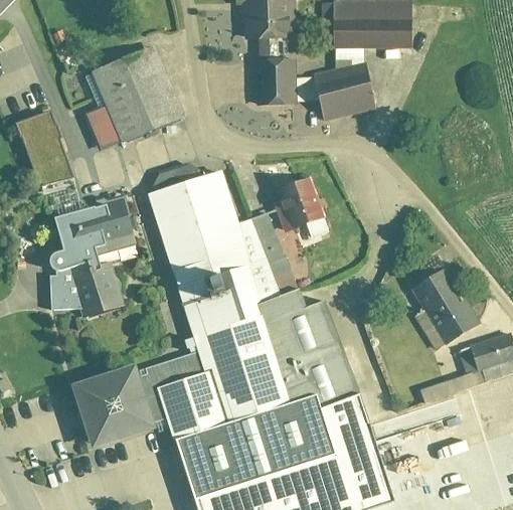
[(242,0),(244,39),(293,37),(290,0),(242,0)]
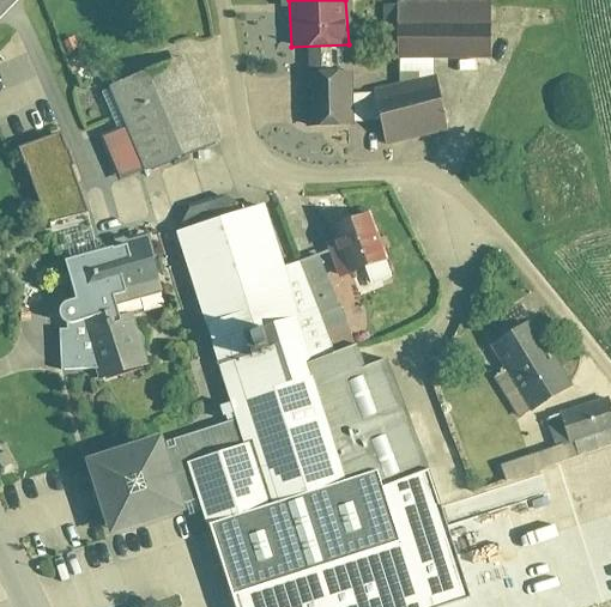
[(401,10),(400,56),(495,59),(495,23),(496,23),(496,13),(496,0),(439,0),(439,11),(401,10)]
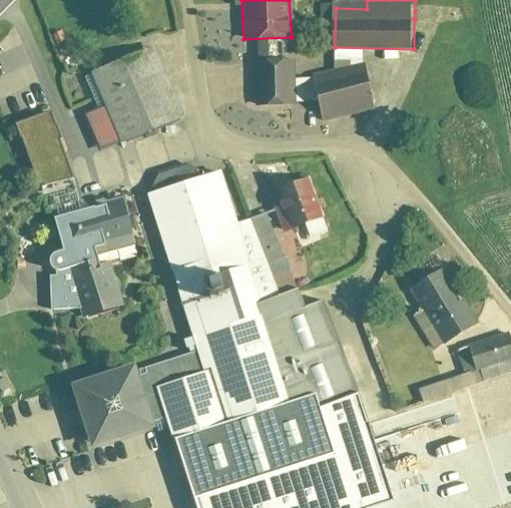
[(82,110),(99,149),(181,115),(150,43),(88,69),(102,102),(82,110)]
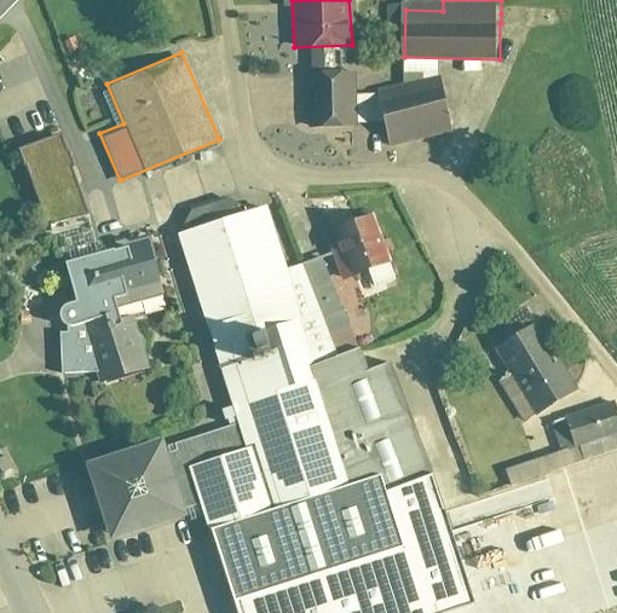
[(334,125),(355,123),(385,122),(390,143),(449,127),(436,79),(387,92),(350,93),(350,75),(311,75),(310,123),(334,123),(334,125)]
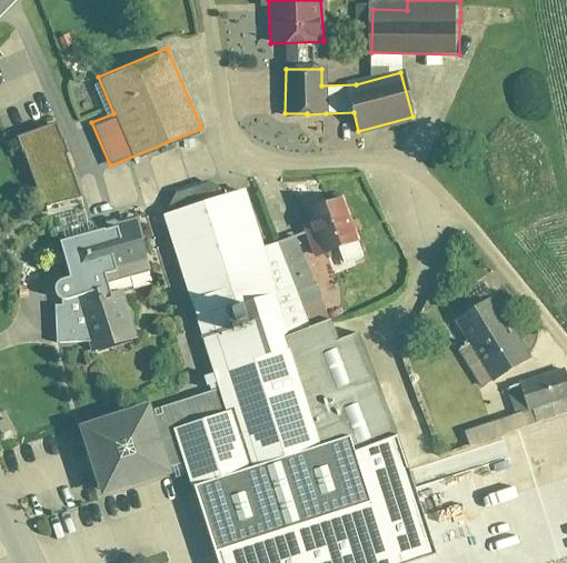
[(16,139),(51,233),(93,218),(57,123),(16,139)]
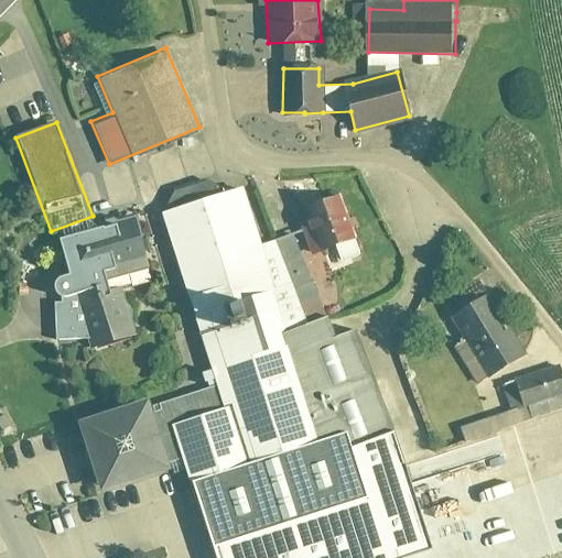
[(354,326),(314,339),(262,179),(162,212),(217,382),(159,402),(209,557),(303,557),(378,534),(349,448),(389,436),(354,326)]
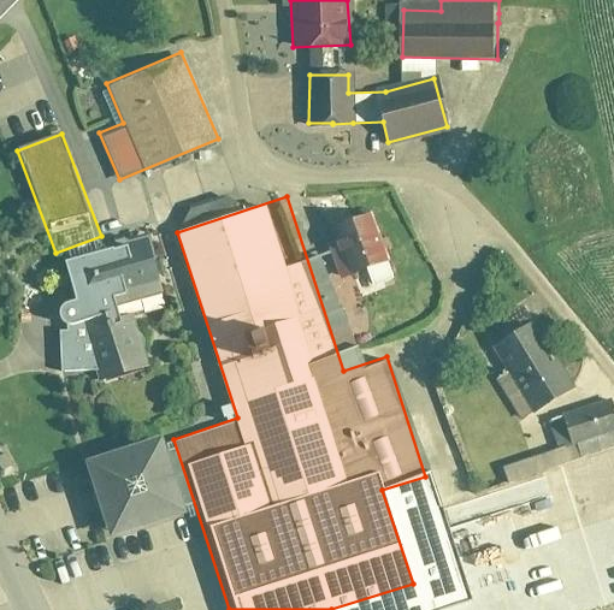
[(328,230),(355,295),(400,276),(372,211),(328,230)]
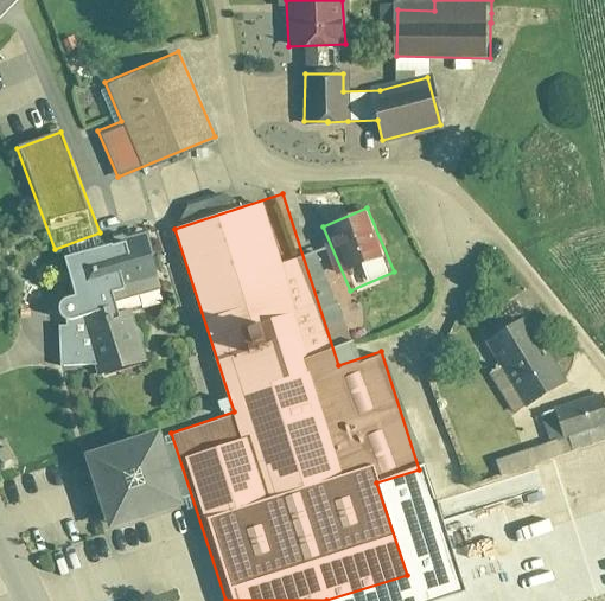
[(55,323),(57,362),(94,360),(97,370),(141,356),(127,308),(140,305),(137,292),(158,283),(141,229),(62,254),(72,293),(63,294),(63,323),(55,323)]
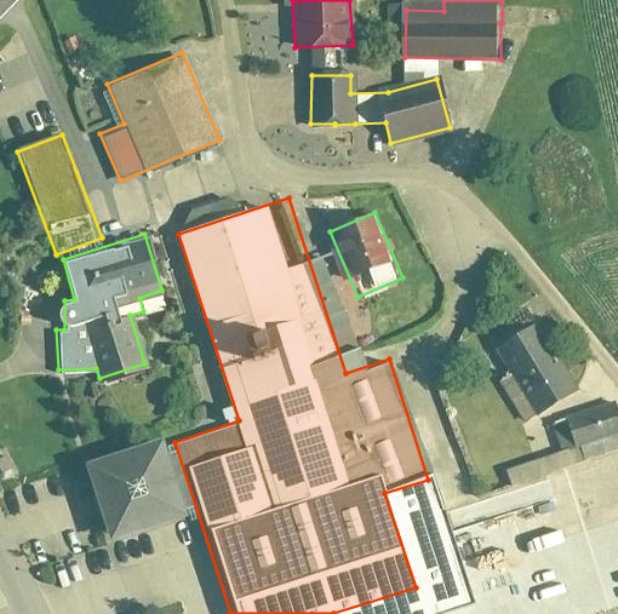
[(474,333),(522,425),(577,397),(527,304),(474,333)]
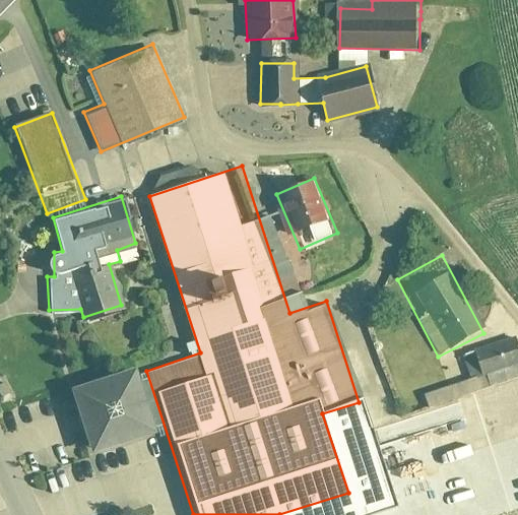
[(423,383),(431,407),(517,378),(517,343),(515,334),(467,349),(472,366),(423,383)]
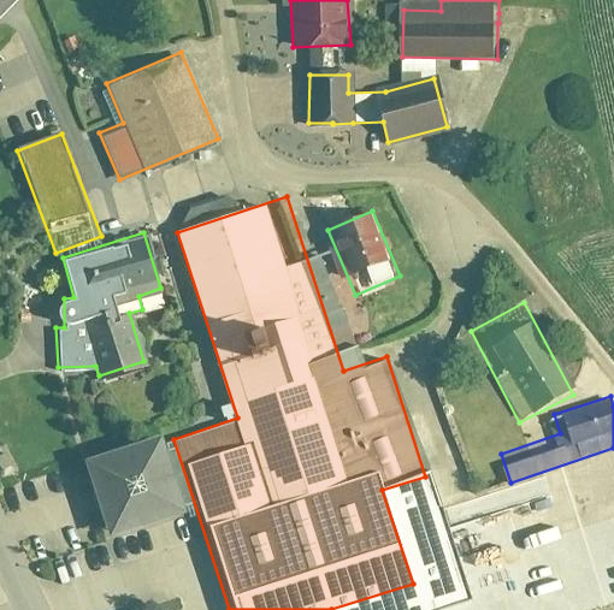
[(94,463),(118,532),(190,508),(167,439),(94,463)]
